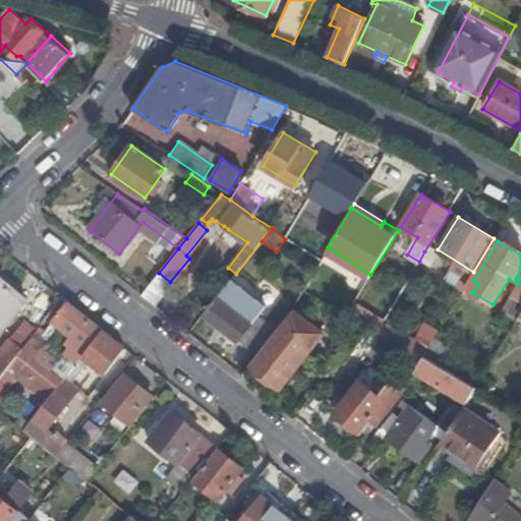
[(419,262),(409,278),(417,284),(433,256),(424,251),(419,262)]
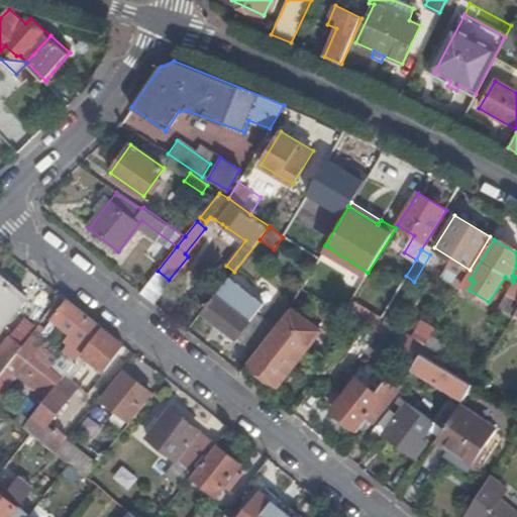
[(0,326),(3,329),(28,298),(0,274),(0,326)]
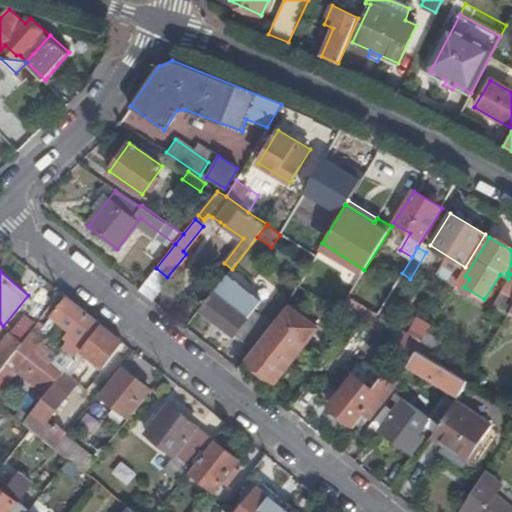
[(228,274),(202,309),(253,349),(269,330),(250,316),(262,300),(244,286),(228,274)]
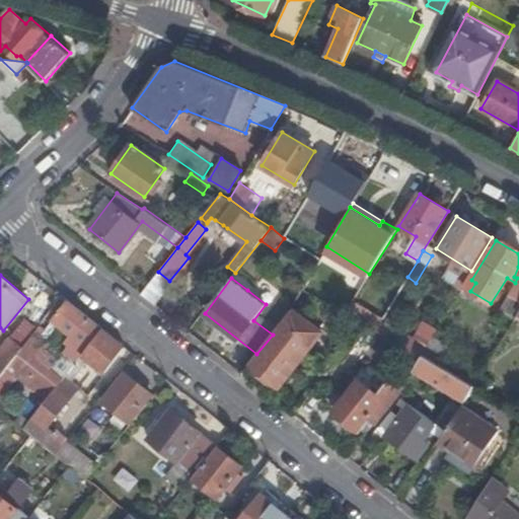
[(352,291),(340,311),(345,313),(357,293),(352,291)]
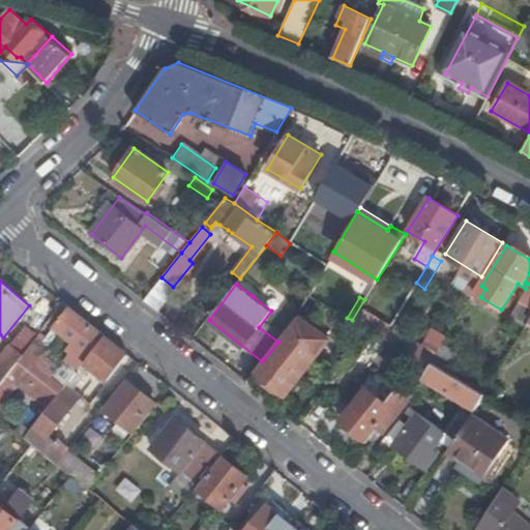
[(352,320),(369,330),(374,321),(366,317),(374,304),(364,299),(352,320)]
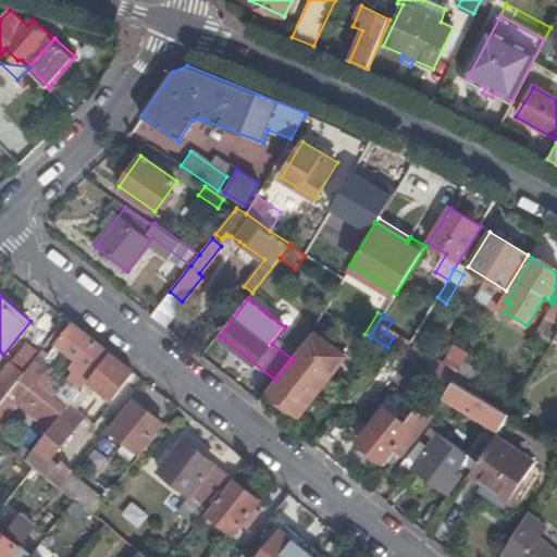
[(99,368),(111,354),(73,323),(61,337),(99,368)]
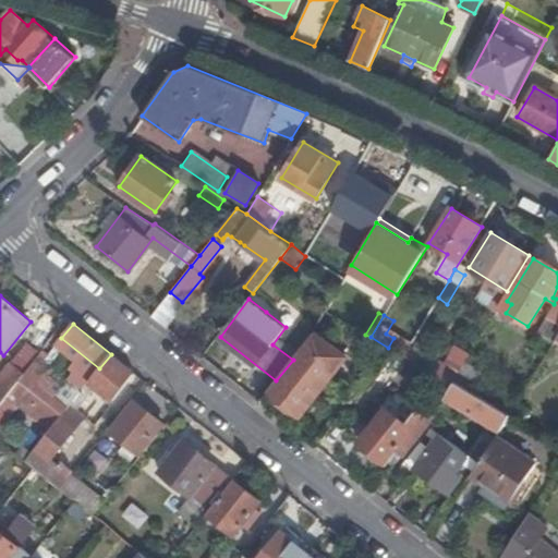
[(306,343),(341,364),(347,356),(314,330),(306,343)]
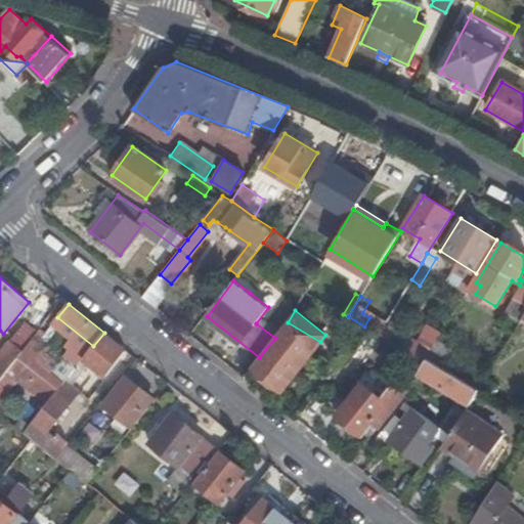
[(244,378),(272,401),(320,342),(288,322),(275,338),(259,357),(244,378)]
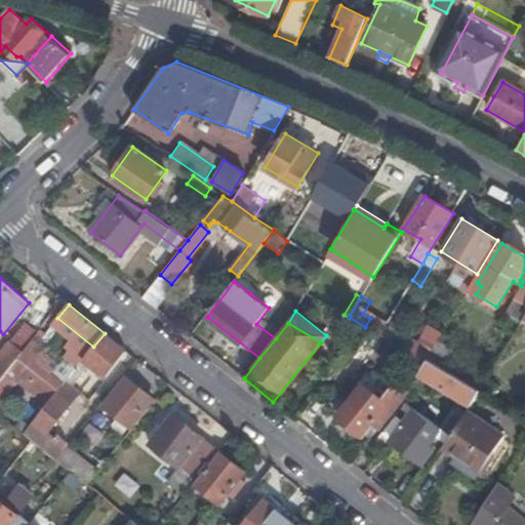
[(421,344),(436,350),(443,332),(429,325),(421,344)]
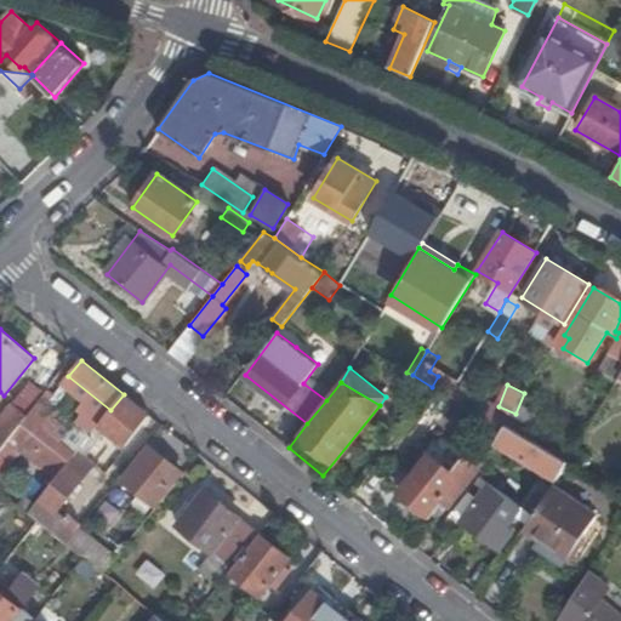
[(125,446),(149,415),(124,394),(110,410),(90,437),(79,449),(86,456),(96,442),(104,449),(114,437),(125,446)]
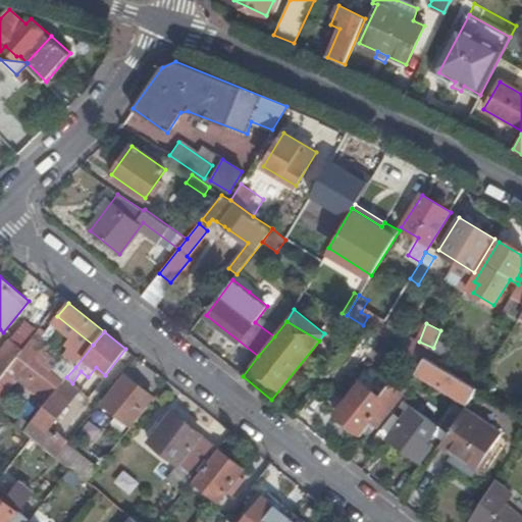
[(51,397),(57,389),(63,381),(55,374),(62,364),(45,350),(49,346),(41,340),(35,335),(23,350),(10,366),(21,374),(24,371),(42,383),(39,387),(51,397)]
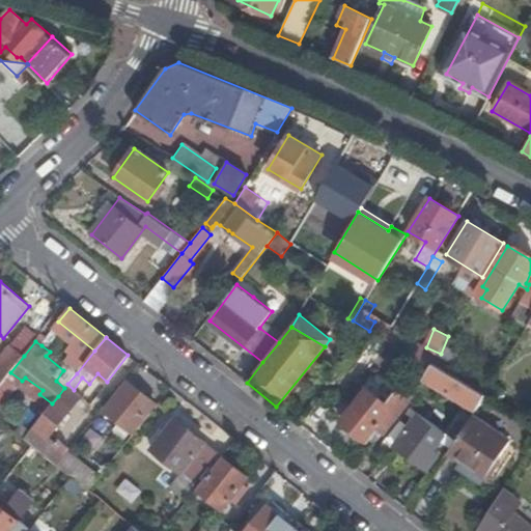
[(0,386),(10,372),(24,356),(12,346),(0,361),(0,386)]
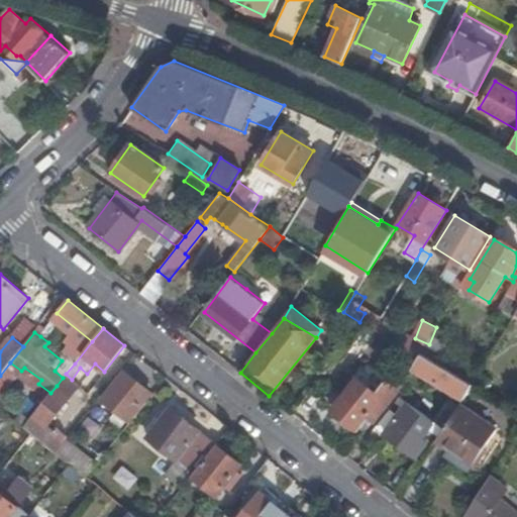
[(55,371),(63,378),(66,374),(75,364),(48,342),(44,346),(62,360),(55,371)]
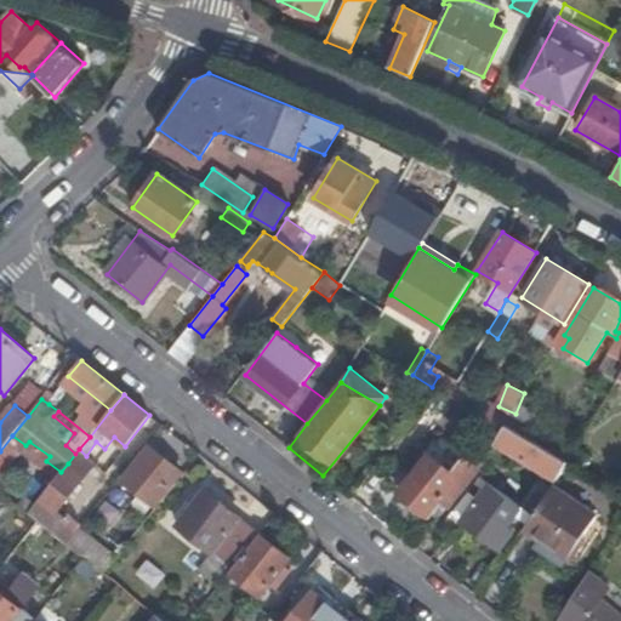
[(510,426),(499,446),(562,480),(573,459),(510,426)]
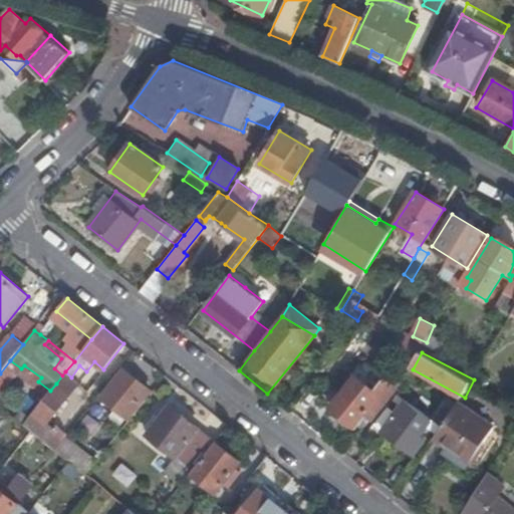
[(382,377),(397,387),(406,371),(394,364),(382,377)]
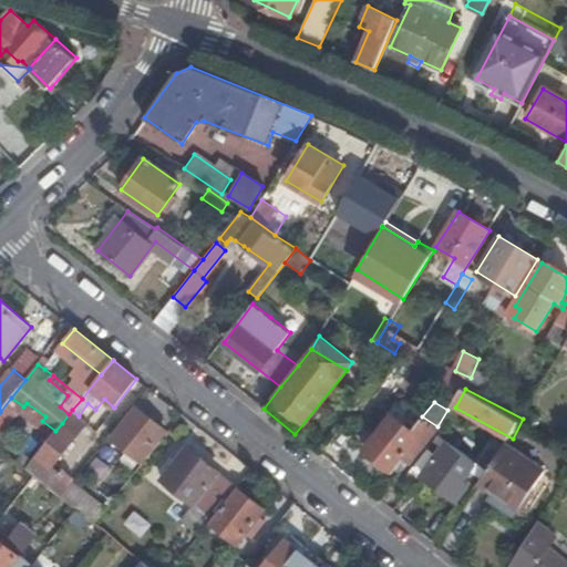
[(165,431),(138,409),(114,439),(142,461),(165,431)]
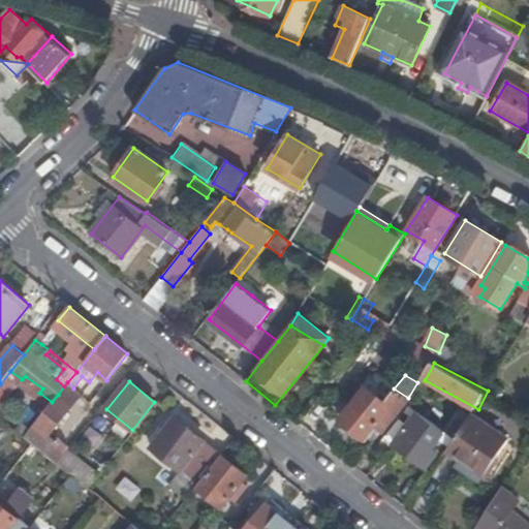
[(382,430),(408,398),(394,389),(384,403),(365,387),(339,419),(365,440),(376,425),(382,430)]
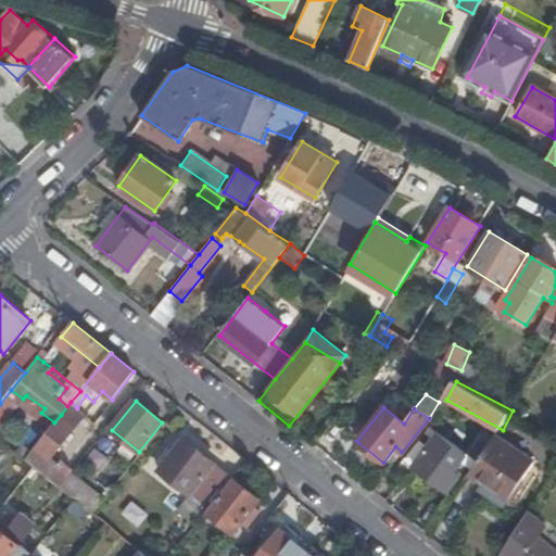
[(61,488),(74,470),(62,460),(58,467),(50,460),(81,420),(71,411),(66,418),(61,415),(54,422),(34,449),(40,453),(35,460),(51,474),(48,478),(61,488)]
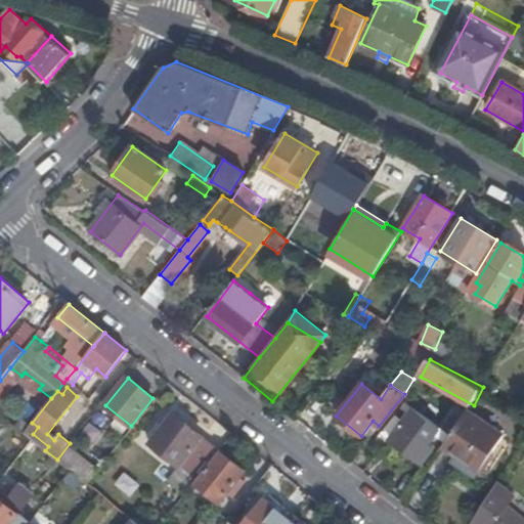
[(408,413),(412,408),(404,402),(400,407),(408,413)]
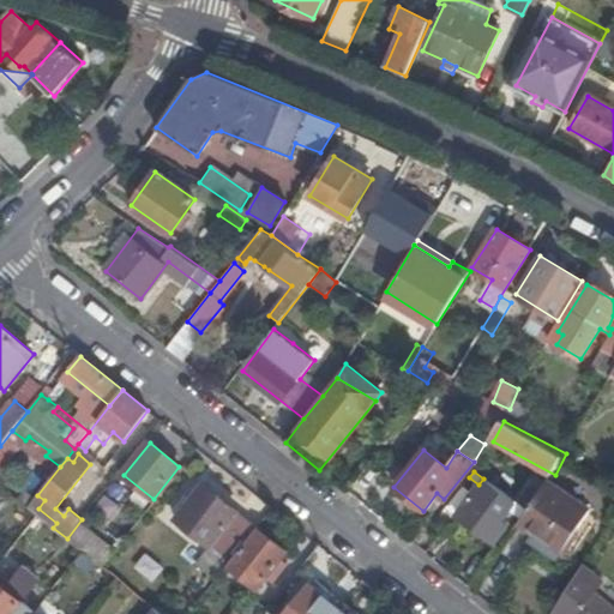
[(509,510),(516,501),(483,479),(479,485),(457,515),(493,542),(506,525),(501,521),(509,510)]
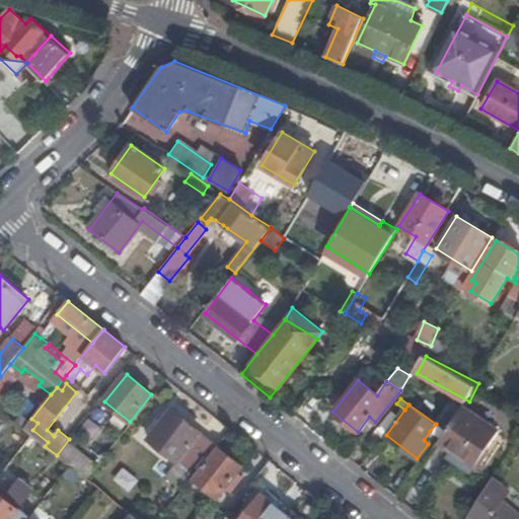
[(461,406),(444,431),(440,438),(437,442),(451,452),(455,446),(477,461),(498,431),(461,406)]
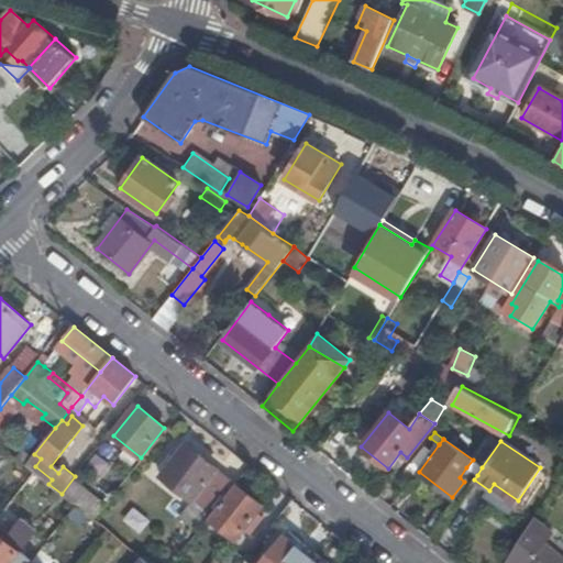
[(233,482),(187,444),(162,476),(194,501),(195,500),(209,511),(233,482)]
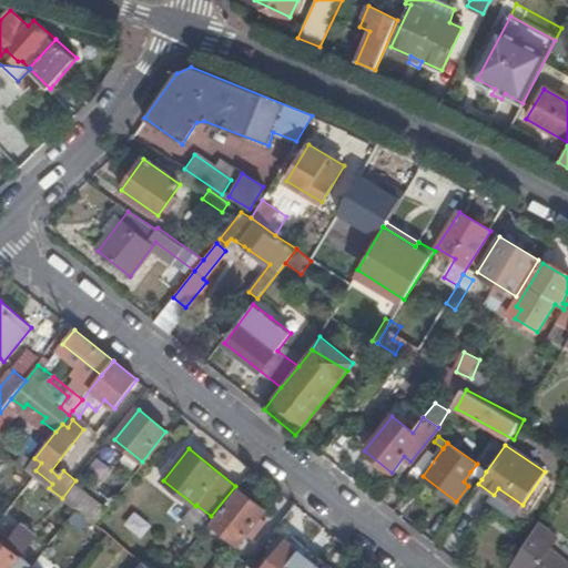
[(114,477),(108,456),(84,464),(92,485),(114,477)]
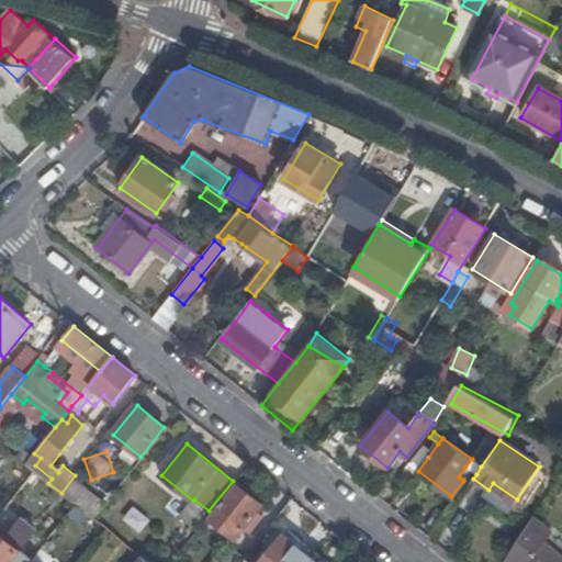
[(476,474),(481,467),(472,459),(465,467),(476,474)]
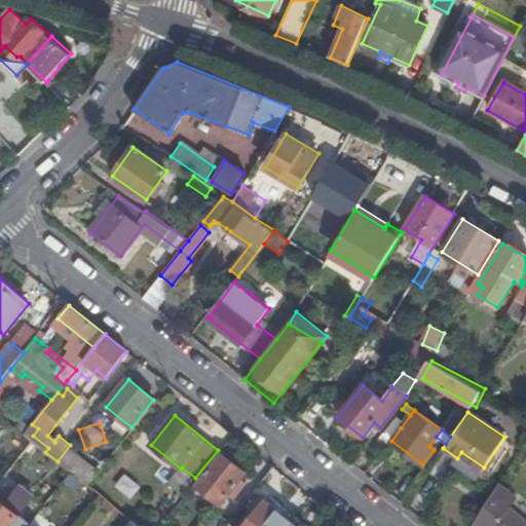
[(371,447),(379,454),(386,446),(378,439),(371,447)]
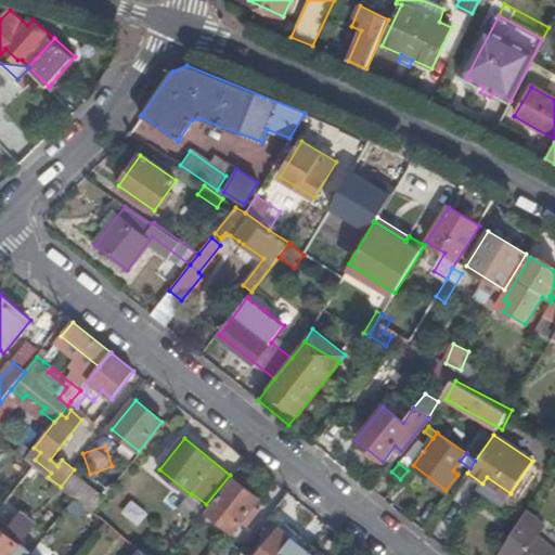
[(260,500),(233,477),(205,512),(222,525),(230,514),(241,523),(260,500)]
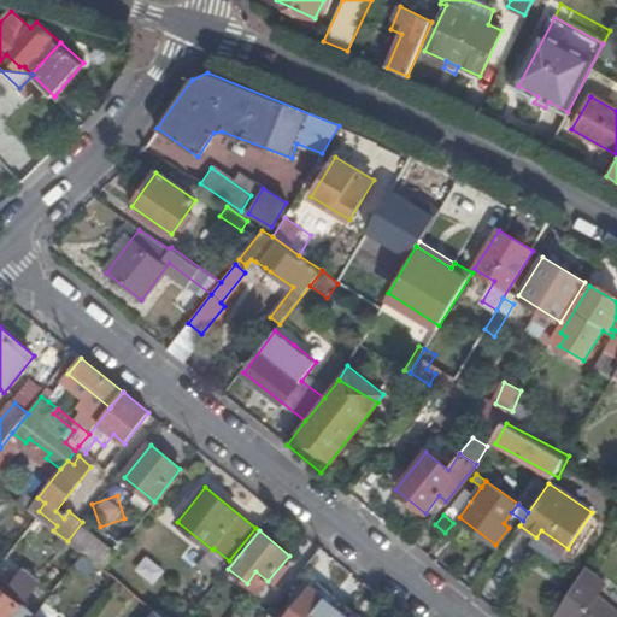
[(564,554),(568,548),(541,530),(536,538),(564,554)]
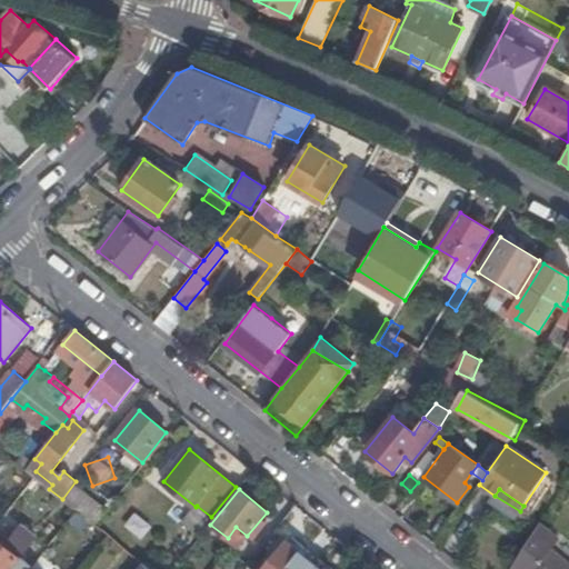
[(135,512),(126,527),(146,538),(153,522),(135,512)]
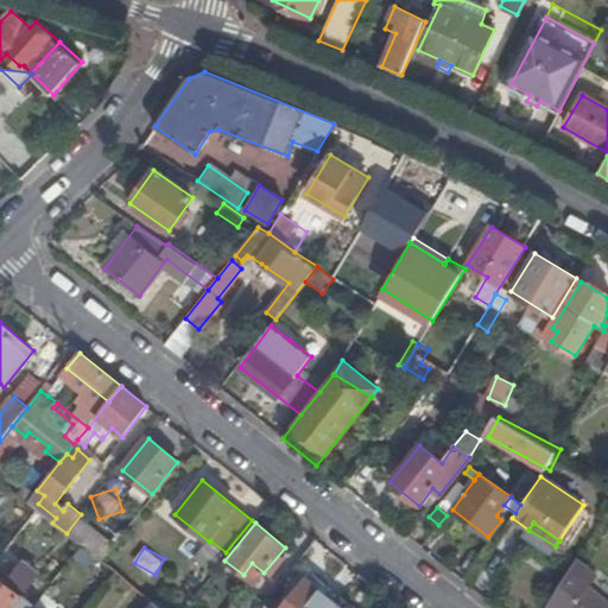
[(595,575),(575,557),(543,607),(607,607),(607,605),(586,587),(595,575)]
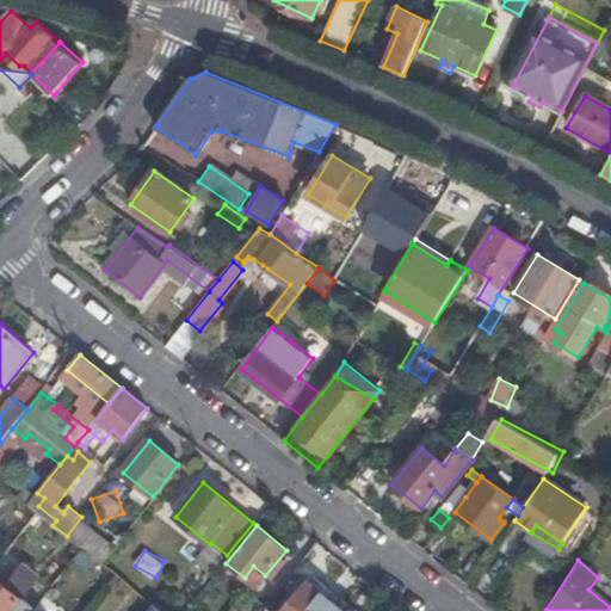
[(24,565),(16,580),(35,591),(43,575),(24,565)]
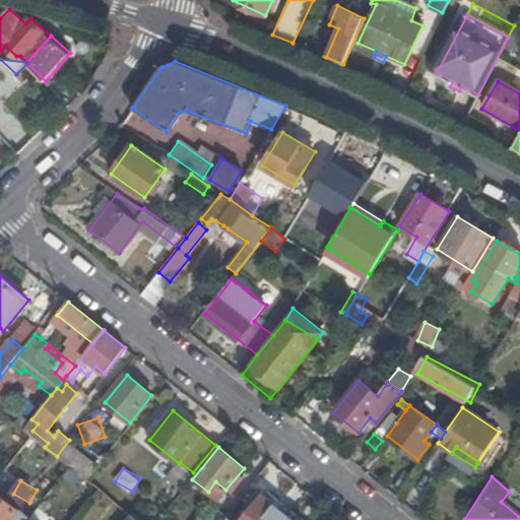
[(26,519),(17,513),(19,509),(17,508),(11,503),(0,494),(0,519),(26,519)]
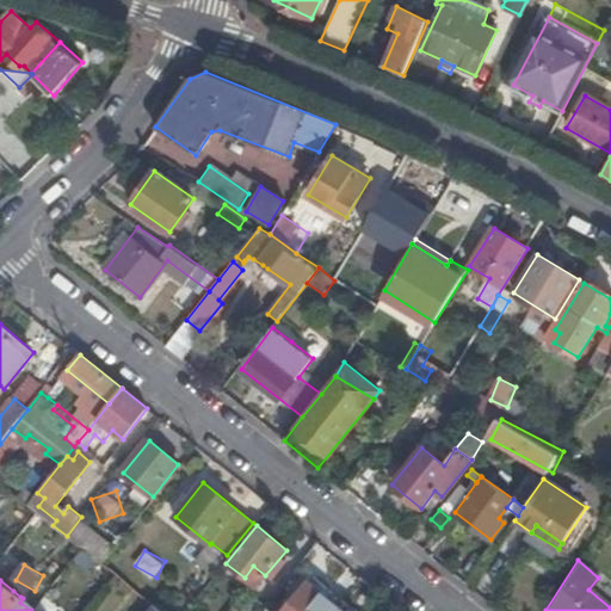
[(283,610),(343,610),(344,610),(307,581),(283,610)]
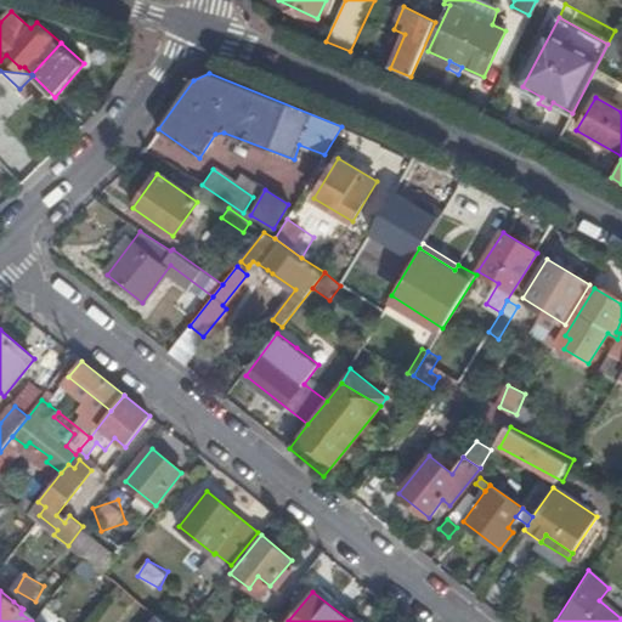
[(13,601),(21,608),(24,601),(17,597),(13,601)]
